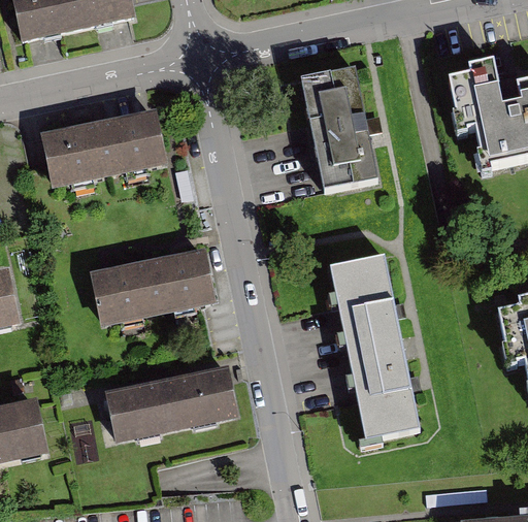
[(13,0),(22,37),(135,14),(132,0),(13,0)]
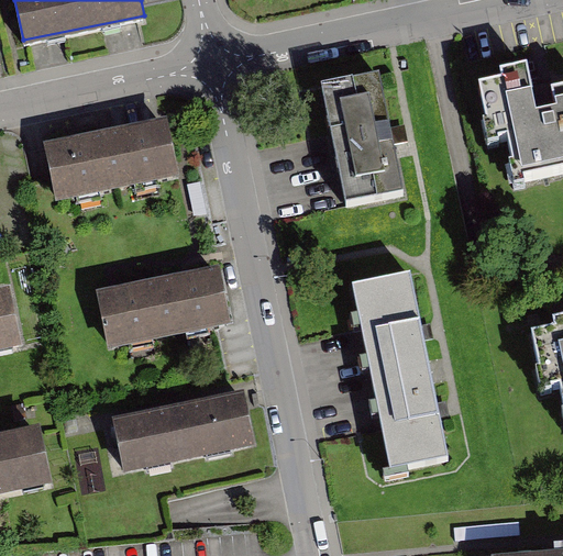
[(530,66),(479,76),(492,141),(510,137),(518,177),(562,168),(562,93),(537,99),(530,66)]
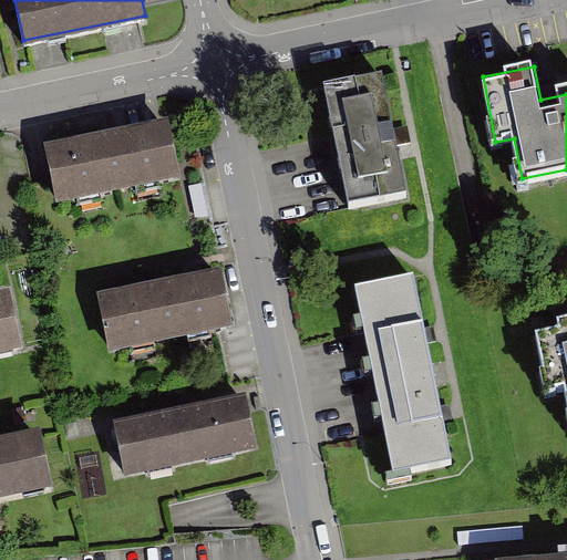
[(384,73),(325,84),(346,201),(405,190),(384,73)]
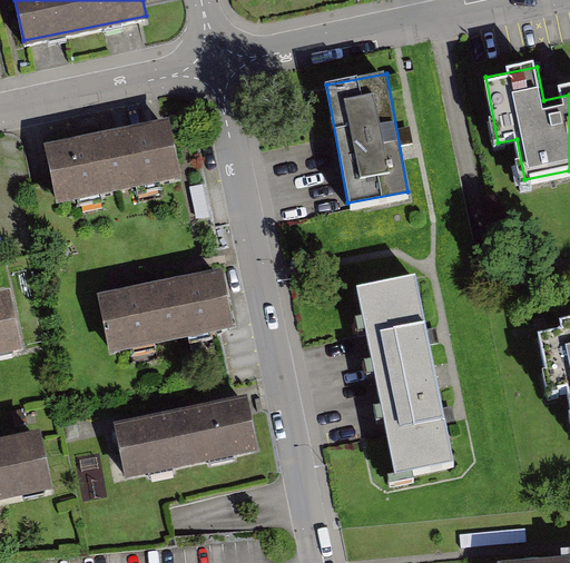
[(174,115),(41,145),(55,205),(187,175),(174,115)]
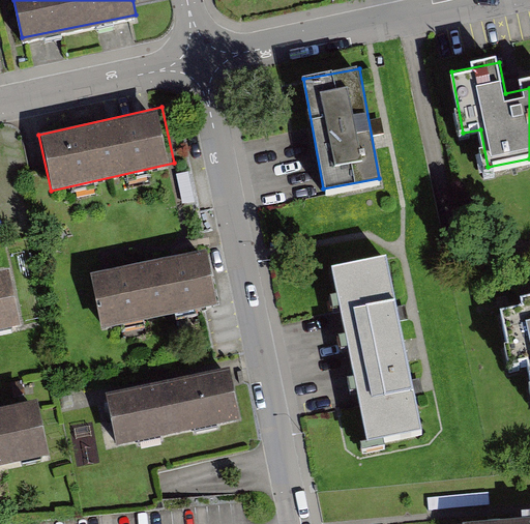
[(209,245),(86,273),(98,328),(222,300),(209,245)]
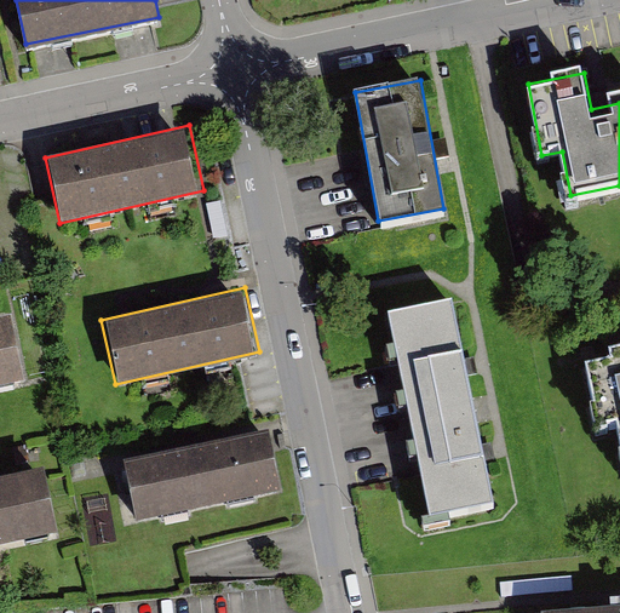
[(453,297),(386,309),(426,515),(493,502),(453,297)]
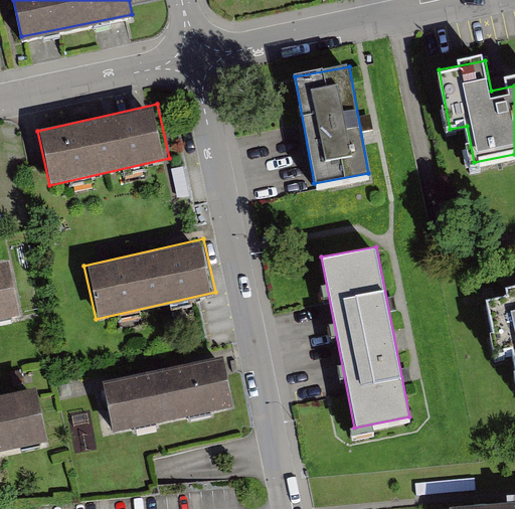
[(8,262),(0,263),(0,319),(20,315),(8,262)]
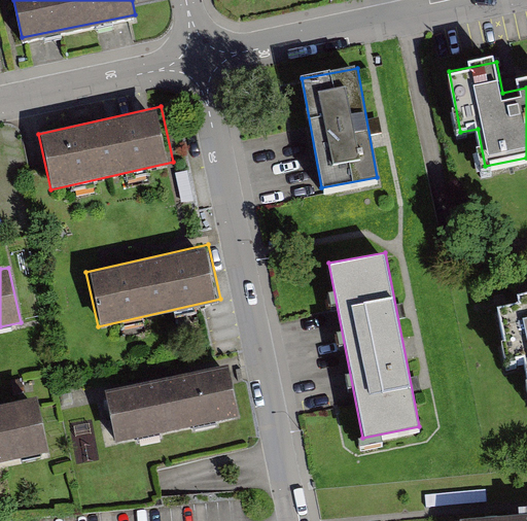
[(526,300),(497,306),(508,367),(526,363),(526,369),(526,300)]
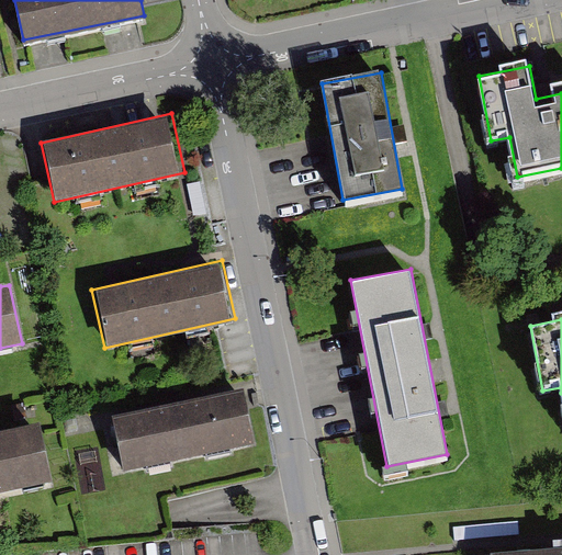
[(247,384),(115,414),(130,473),(260,443),(247,384)]
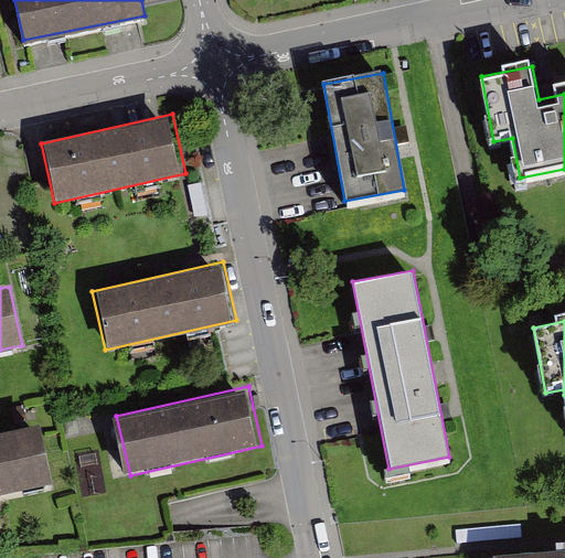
[(38,426),(0,433),(0,495),(52,484),(38,426)]
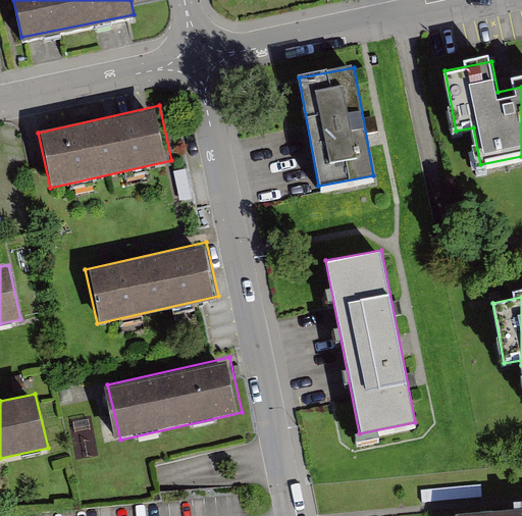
[(521,515),(521,505),(459,510),(459,515),(521,515)]
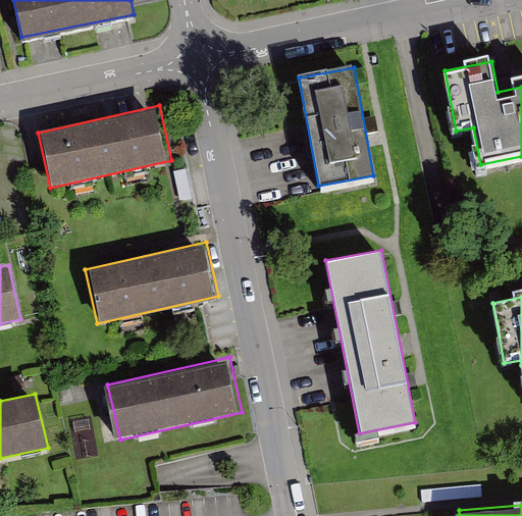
All buildings are outlined.
